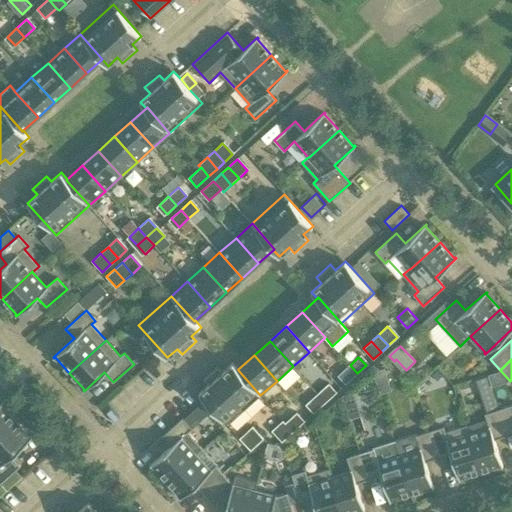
[(223,371),(218,366),(204,379),(209,384),(199,393),(228,425),(260,395),(238,370),(238,369),(233,363),(223,371)]
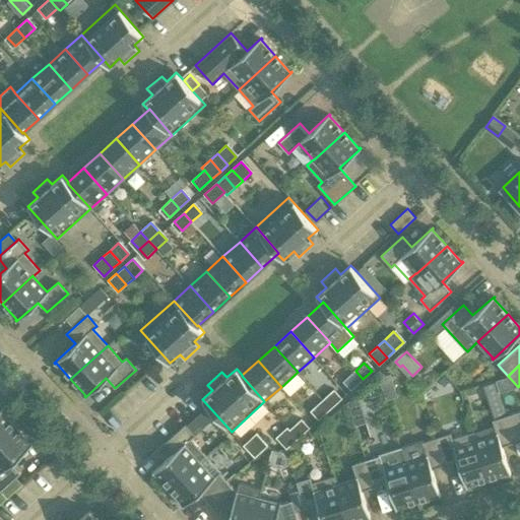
[(355,371),(345,380),(353,388),(363,379),(355,371)]
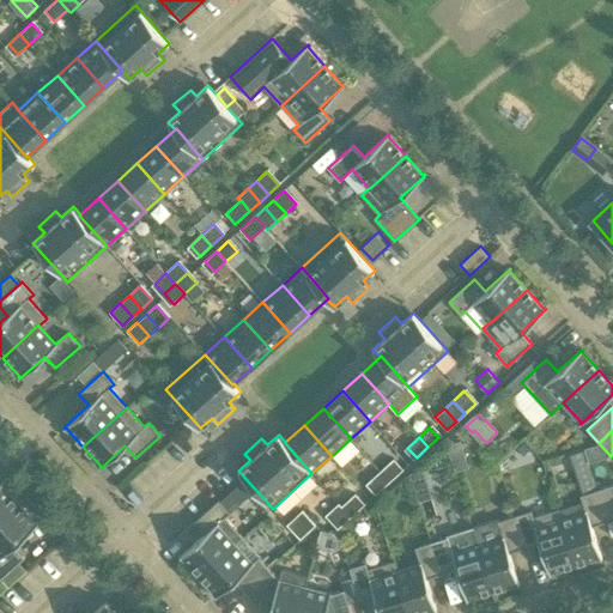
[(451,457),(465,454),(461,441),(448,444),(451,457)]
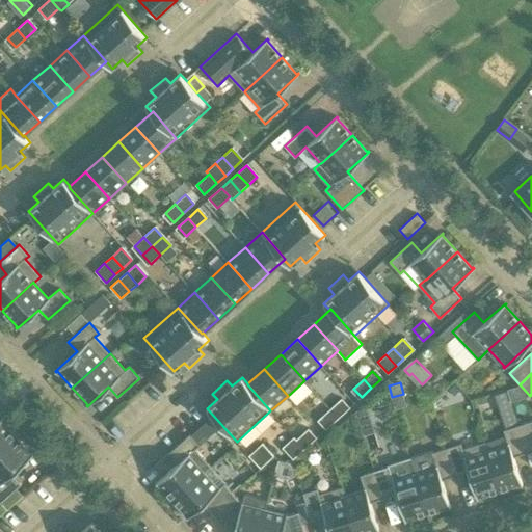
[(504,392),(497,394),(501,406),(508,403),(504,392)]
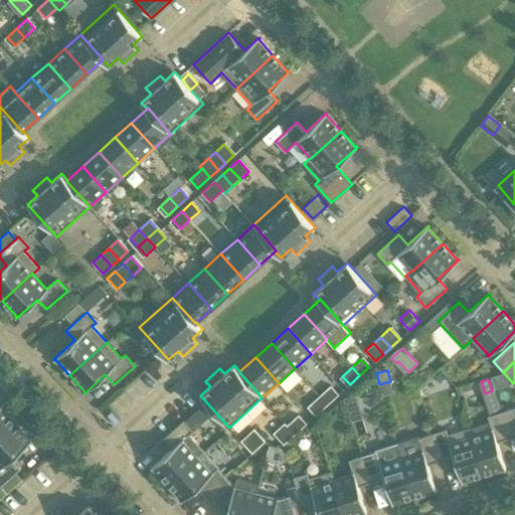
[(337,396),(329,387),(319,395),(327,404),(337,396)]
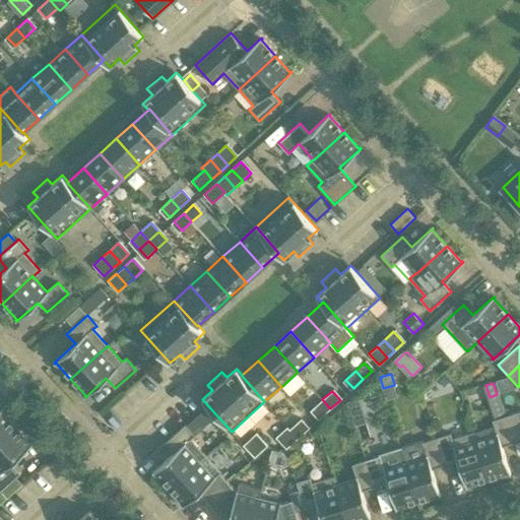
[(322,399),(312,408),(321,417),(330,408),(322,399)]
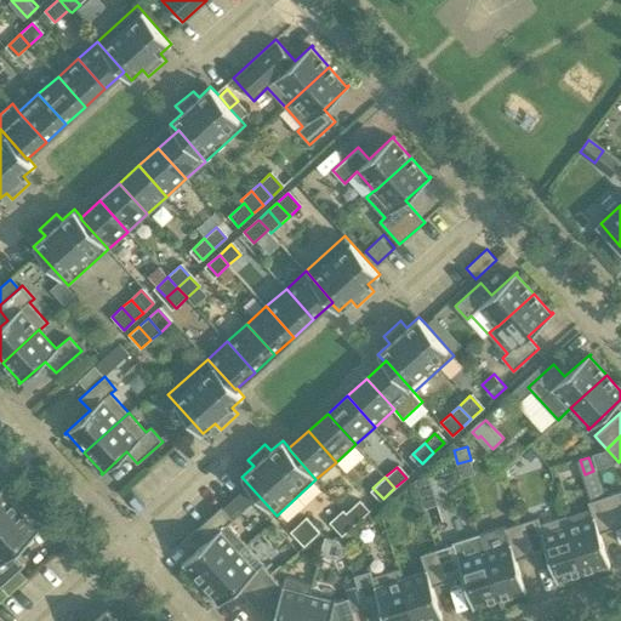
[(0,528),(20,511),(3,491),(4,490),(3,489),(0,490),(0,528)]
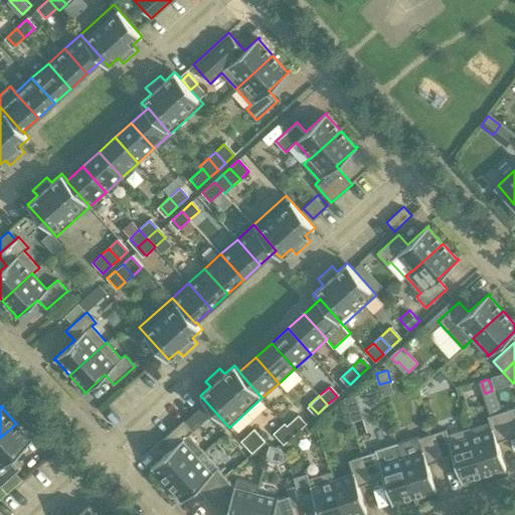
[(514,406),(502,411),(510,438),(514,436),(514,406)]
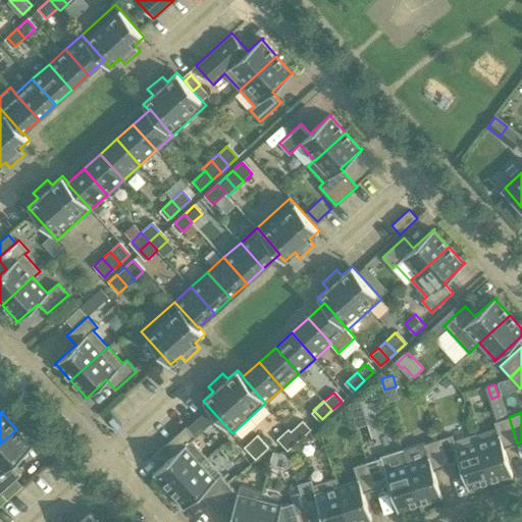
[(499,435),(478,441),(490,481),(511,474),(512,476),(513,475),(505,448),(517,444),(509,417),(494,421),(499,435)]
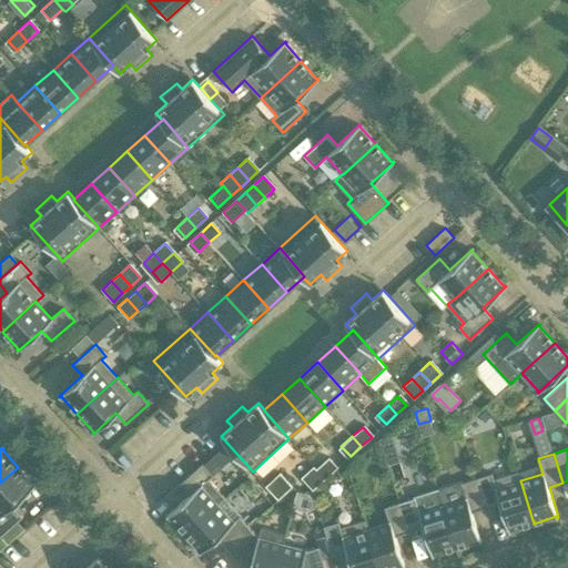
[(327,459),(317,469),(325,478),(336,469),(327,459)]
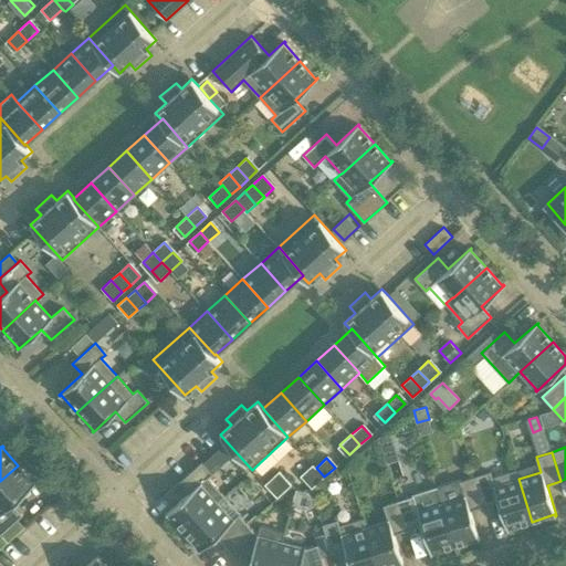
[(217,502),(218,502),(224,495),(208,478),(212,473),(202,461),(179,482),(189,493),(166,514),(167,515),(168,514),(184,532),(217,502)]
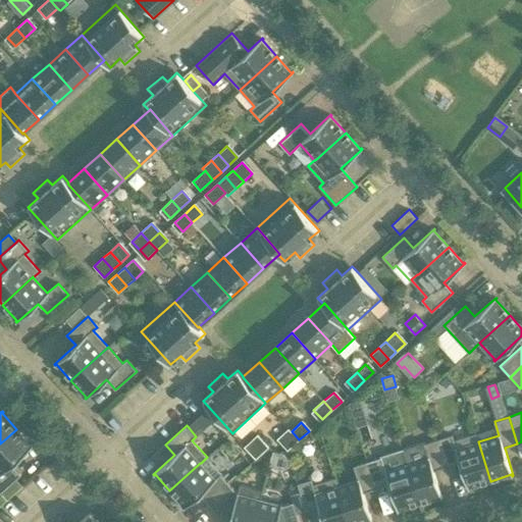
[(0,444),(0,493),(17,479),(21,475),(12,465),(33,446),(33,445),(31,446),(16,429),(0,444)]
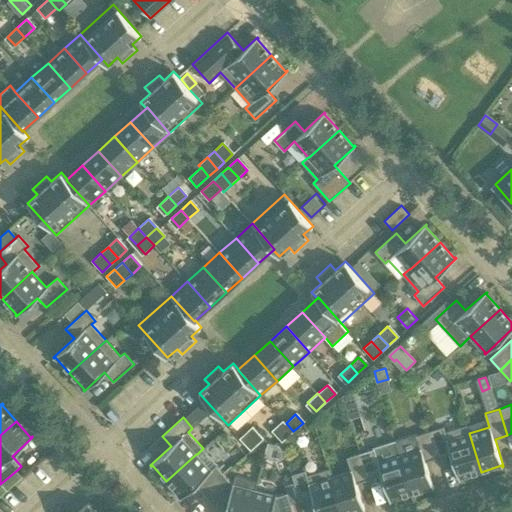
[(283,421),(274,428),(284,440),(293,431),(286,423),(285,423),(283,421)]
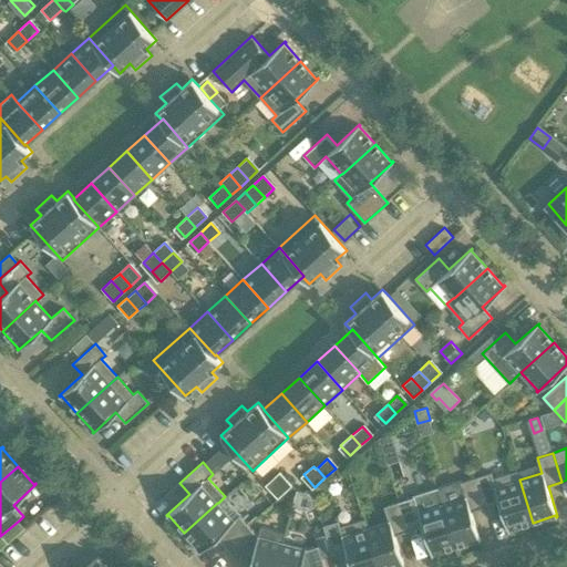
[(519,480),(517,471),(493,478),(492,472),(476,477),(485,506),(500,502),(508,532),(509,532),(509,529),(533,523),(519,480)]
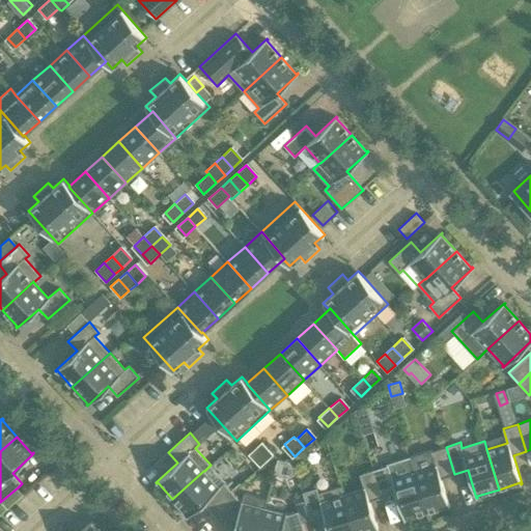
[(255,448),(267,460),(274,454),(261,442),(255,448)]
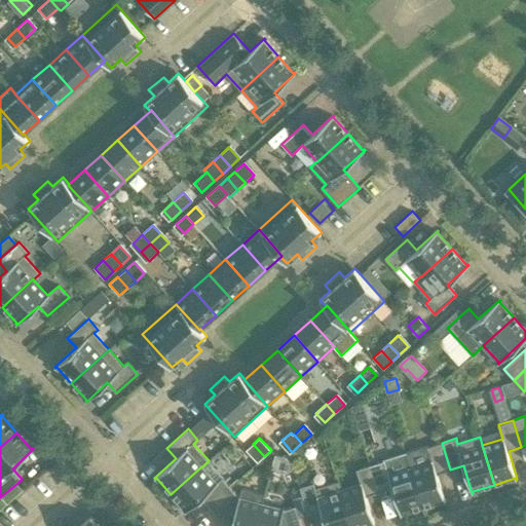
[(428,447),(427,445),(406,452),(410,467),(423,506),(444,500),(445,501),(446,501),(437,474),(450,470),(442,443),(428,447)]
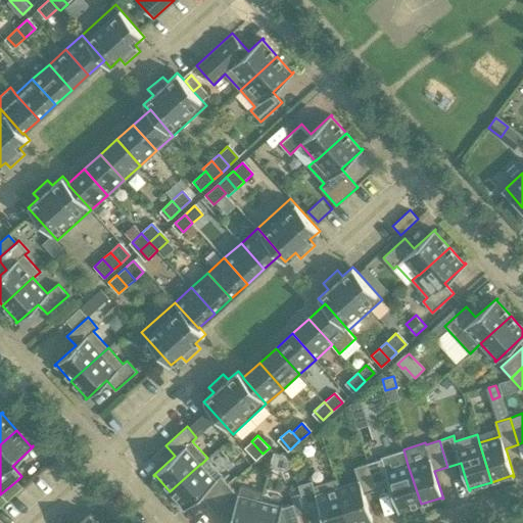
[(263,454),(251,441),(245,447),(256,460),(263,454)]
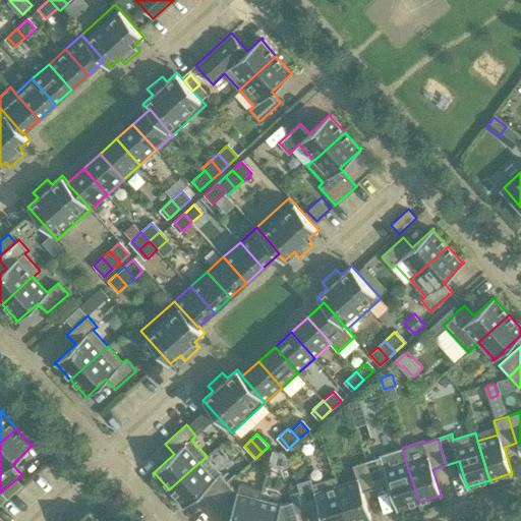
[(285,454),(273,451),(269,466),(281,469),(285,454)]
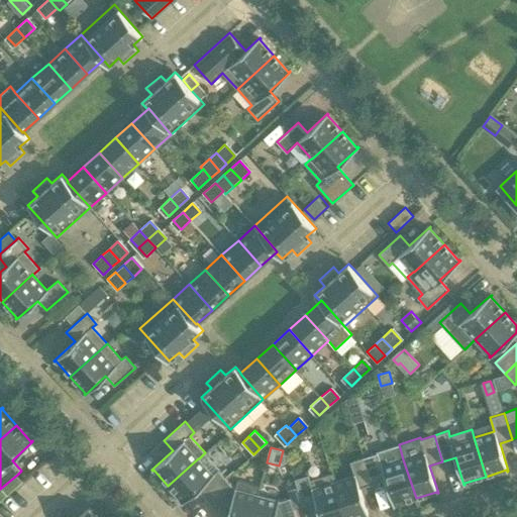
[(416,498),(403,459),(383,467),(379,452),(365,456),(373,484),(385,480),(394,507),(395,506),(395,505),(416,498)]
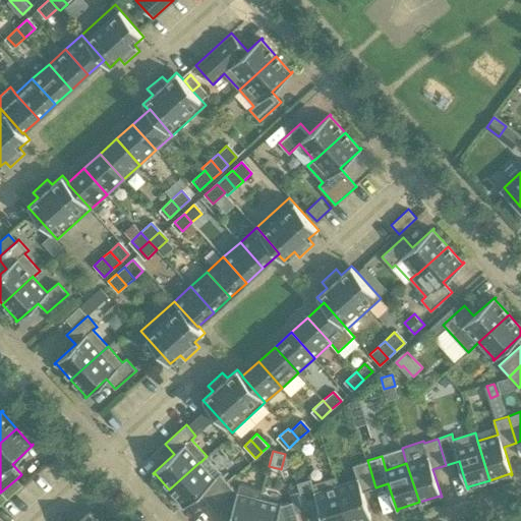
[(357,479),(337,485),(336,485),(347,520),(358,520),(369,518),(370,519),(371,519),(362,491),(375,487),(367,460),(353,465),(357,479)]
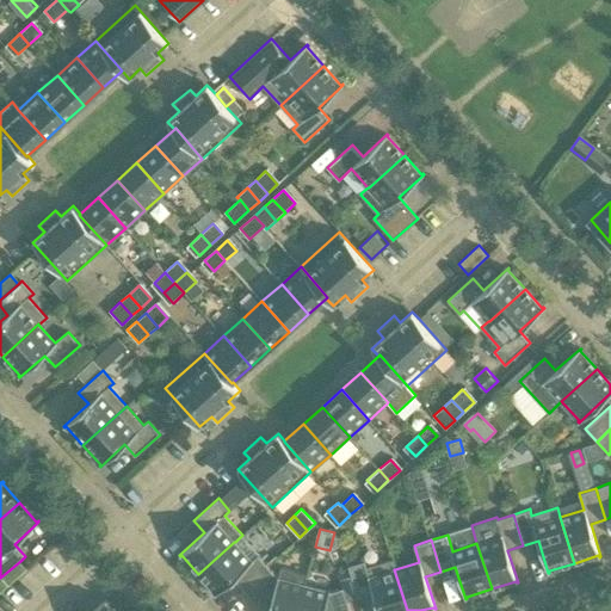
[(234,542),(198,574),(216,593),(215,594),(216,596),(234,579),(245,591),(270,568),(258,555),(252,561),(235,542),(234,542)]
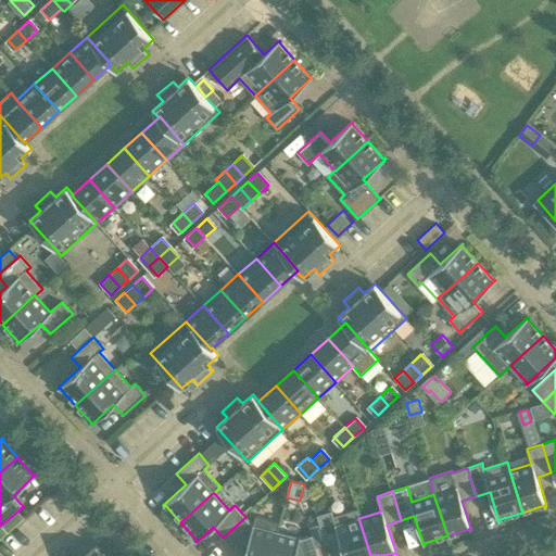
[(370,555),(358,518),(359,518),(357,508),(333,516),(332,510),(317,515),(319,523),(326,544),(340,540),(344,555),(370,555)]
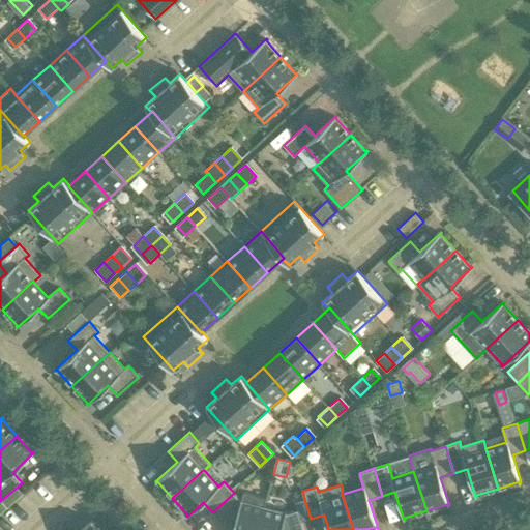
[(0,516),(24,494),(18,487),(0,501),(0,516)]
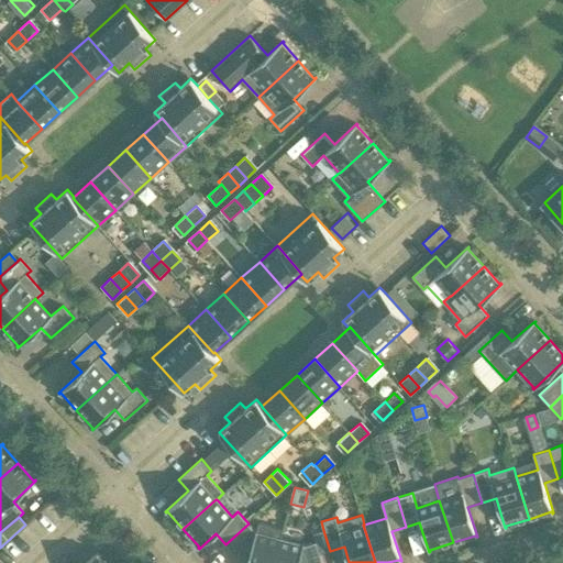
[(256,532),(249,523),(225,544),(236,556),(243,550),(251,552),(247,562),(273,562),(280,539),(284,530),(258,522),(256,530),(256,532)]
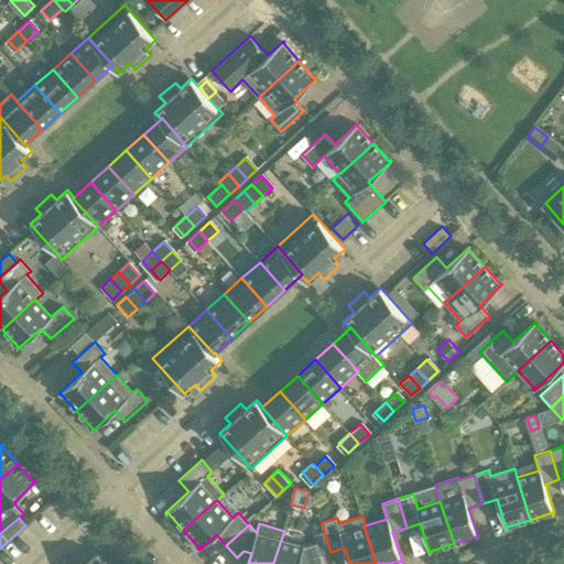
[(281,540),(273,563),(323,563),(321,555),(331,552),(324,531),(314,534),(316,542),(305,546),(305,544),(304,544),(304,546),(281,540)]
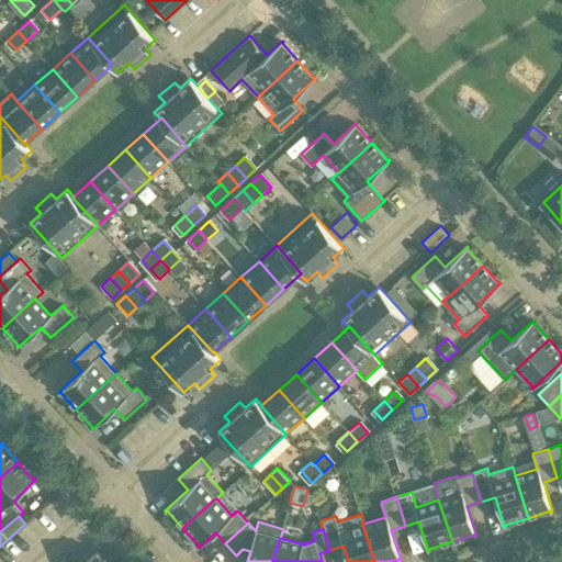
[(105,561),(97,552),(85,561),(105,561)]
